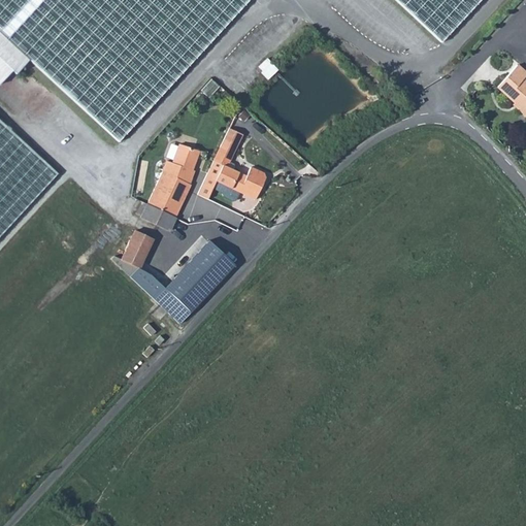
[(0,0),(0,32),(30,61),(118,143),(252,0),(0,0)]
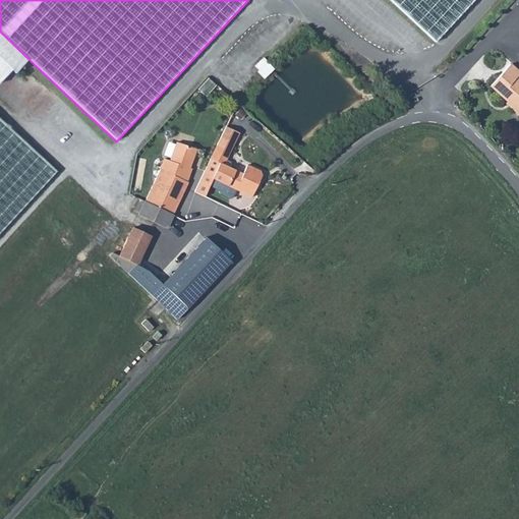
[(394,0),(435,38),(468,0),(394,0)]
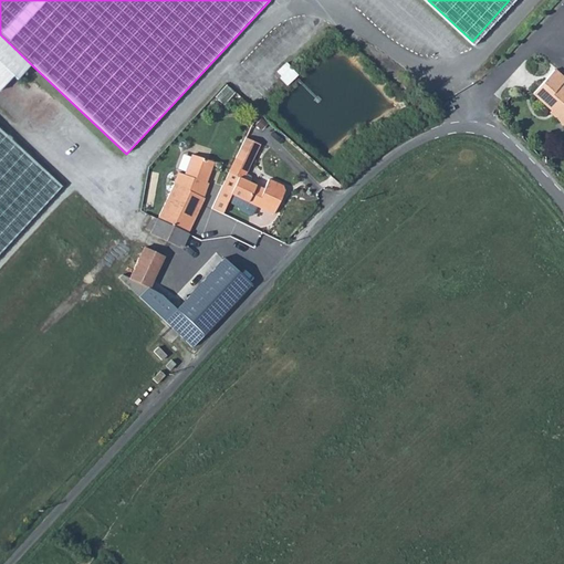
[(0,89),(12,76),(18,81),(32,65),(0,34),(0,89)]
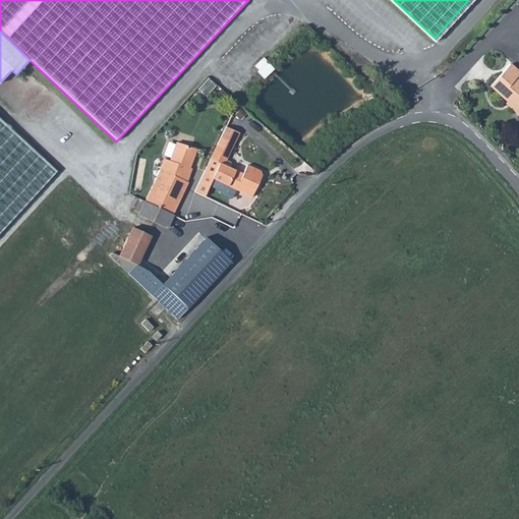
[(518,66),(513,62),(494,82),(515,102),(514,104),(518,108),(518,66)]
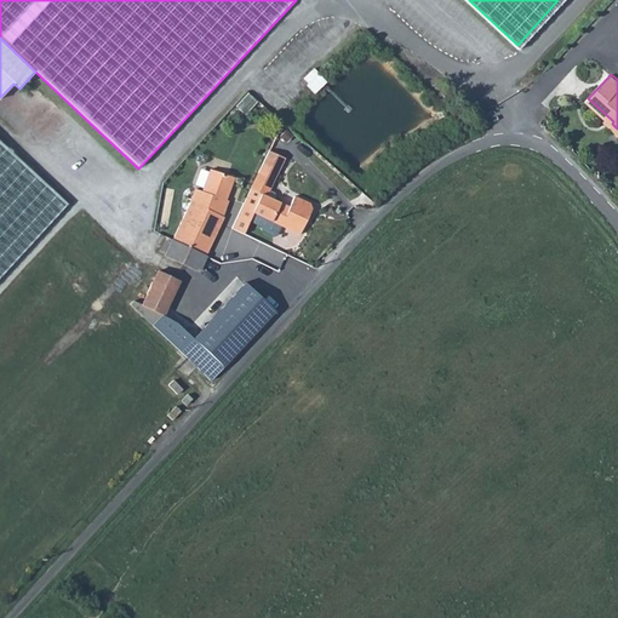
[(255,92),(241,102),(246,109),(259,99),(255,92)]
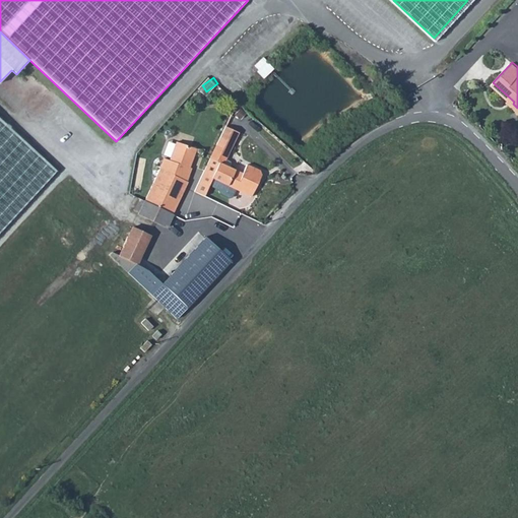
[(0,230),(56,170),(0,117),(0,230)]
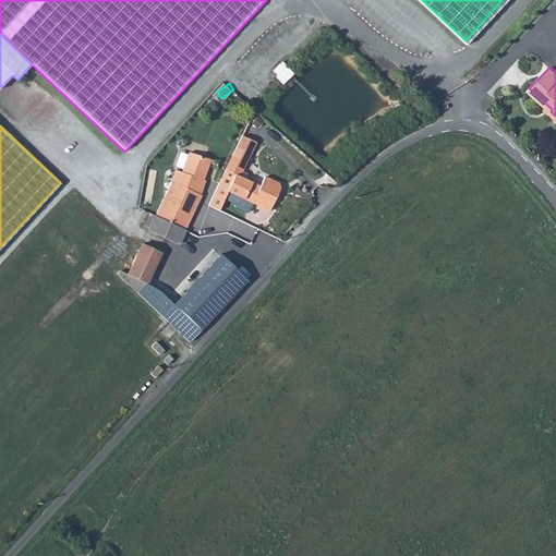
[(233,155),(209,206),(221,212),(227,200),(252,210),(255,204),(269,209),(277,196),(282,188),(282,183),(268,176),(264,185),(248,178),(248,177),(248,172),(243,170),(257,141),(242,133),(233,154),(233,155)]
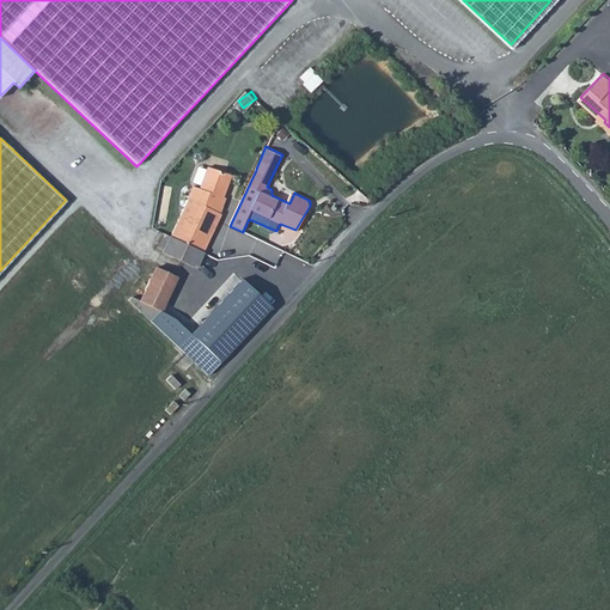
[(185,207),(164,251),(197,266),(224,213),(221,212),(225,201),(223,200),(232,174),(208,165),(200,188),(193,185),(185,207)]
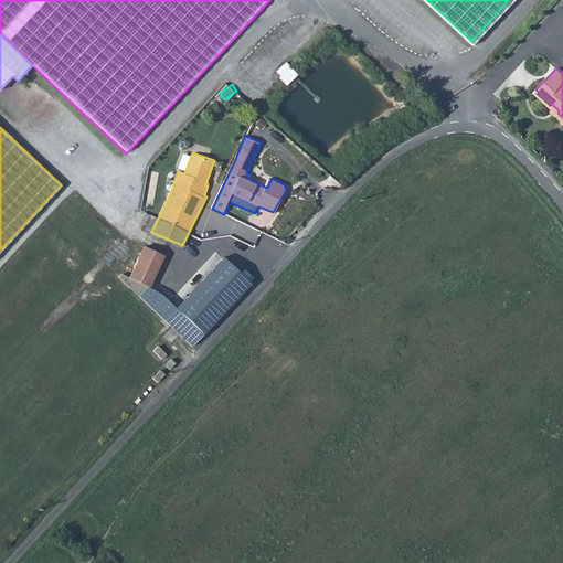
[(145,245),(129,277),(148,285),(149,284),(163,254),(145,245)]
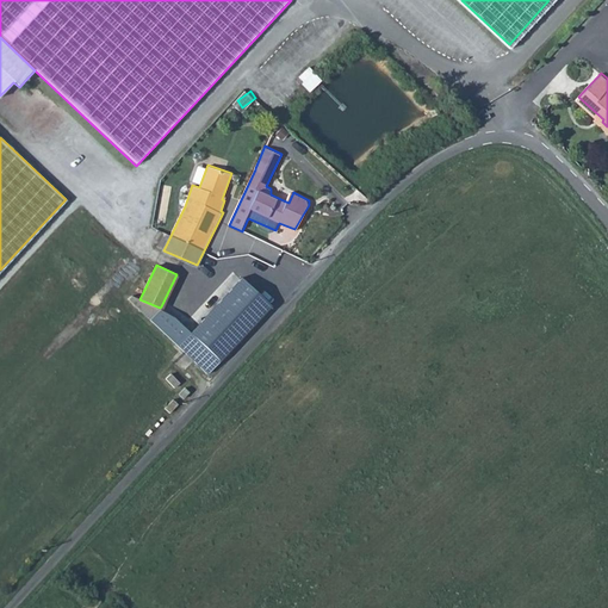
[(160,308),(150,318),(208,372),(271,304),(241,278),(191,330),(161,306),(160,308)]
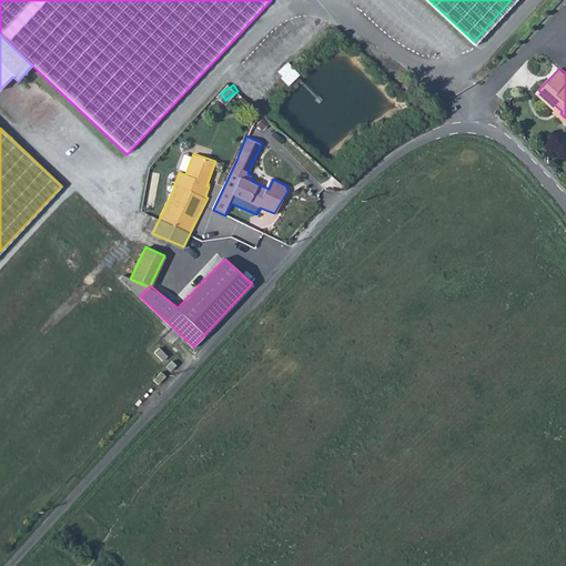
[(118,273),(117,274),(140,296),(149,286),(130,279),(118,273)]
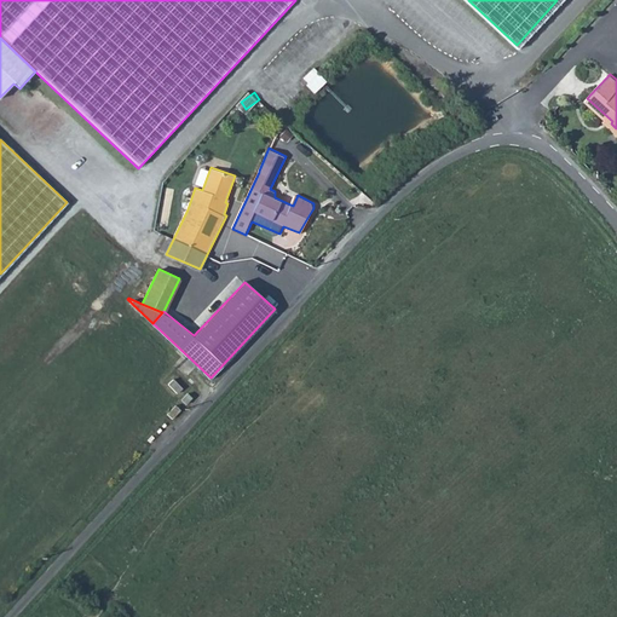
[(179,398),(186,403),(191,398),(184,392),(179,398)]
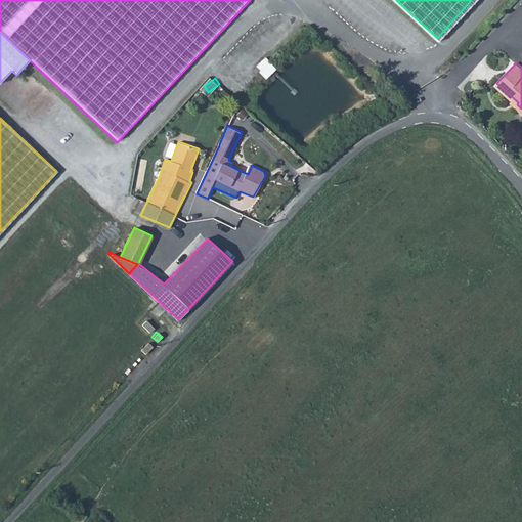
[(141,348),(146,353),(153,346),(147,342),(141,348)]
